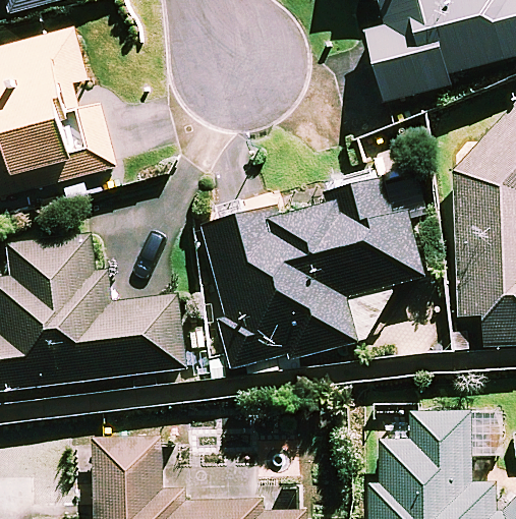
[(6,0),(9,13),(57,0),(6,0)]
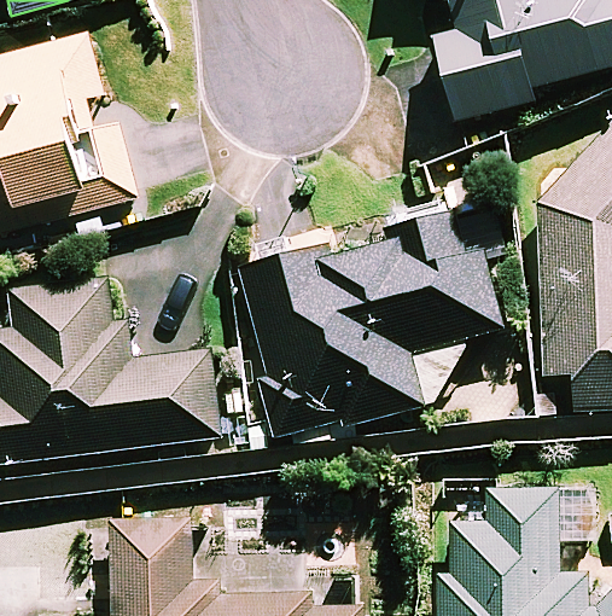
[(448,0),(455,30),(432,36),(453,117),(530,97),(528,86),(611,64),(611,0),(448,0)]
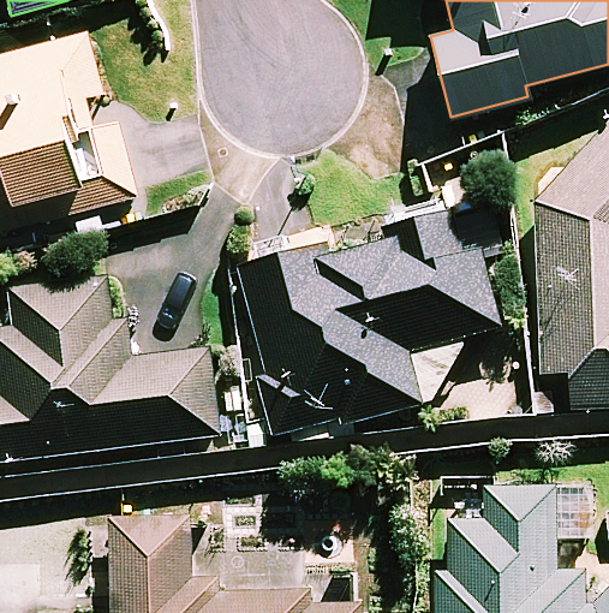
[(0,232),(21,226),(15,207),(85,188),(90,208),(137,195),(91,31),(0,57),(0,232)]
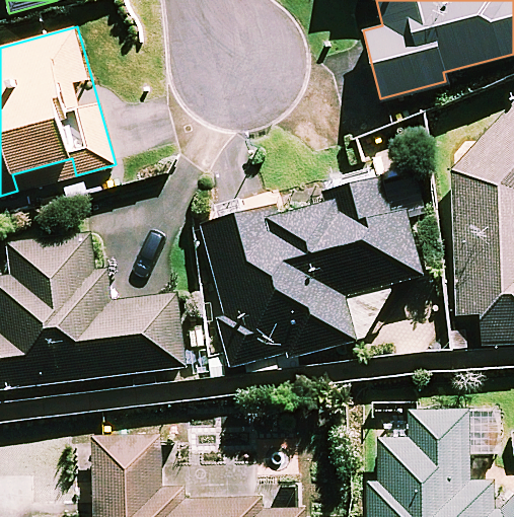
[(513,95),(450,157),(454,312),(482,312),(482,344),(513,343),(513,95)]
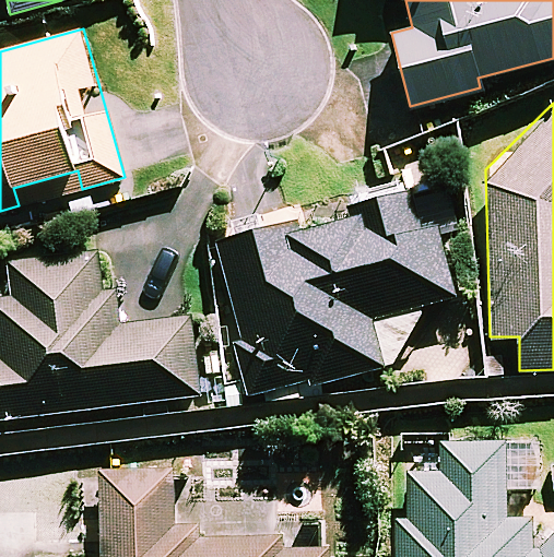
[(456,223),(449,189),(221,238),(255,394),(391,365),(425,303),(454,296),(438,226),(456,223)]
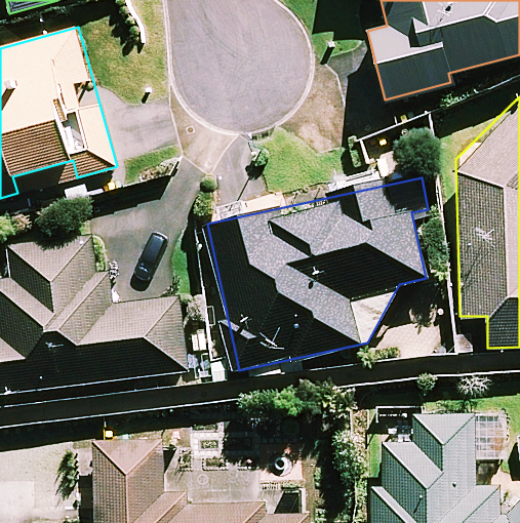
[(111,267),(101,268),(95,234),(10,244),(14,276),(0,277),(0,392),(190,369),(181,297),(116,306),(111,267)]
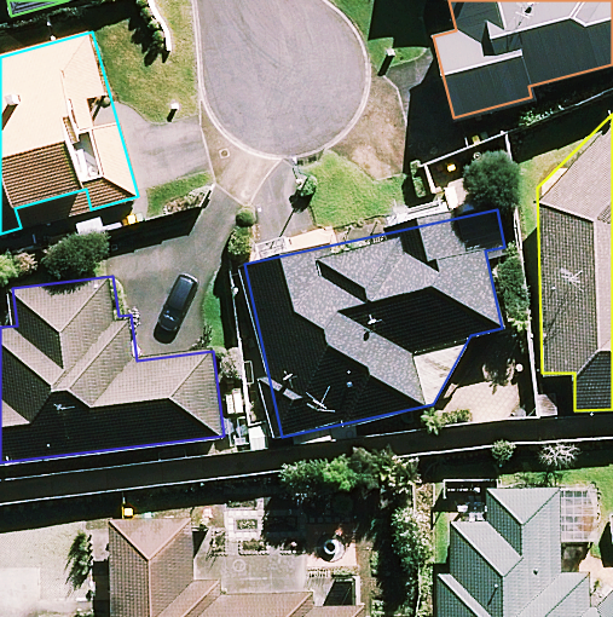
[(439,616),(612,616),(612,593),(588,594),(588,572),(560,574),(559,489),(489,489),(489,499),(447,499),(449,577),(439,577),(439,616)]
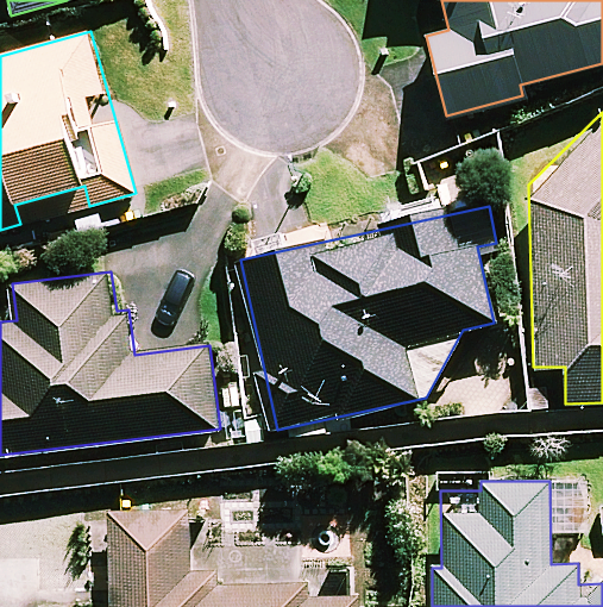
[(219,562),(190,563),(189,511),(111,513),(113,606),(58,606),(356,606),(356,596),(306,598),(306,582),(220,584),(219,562)]
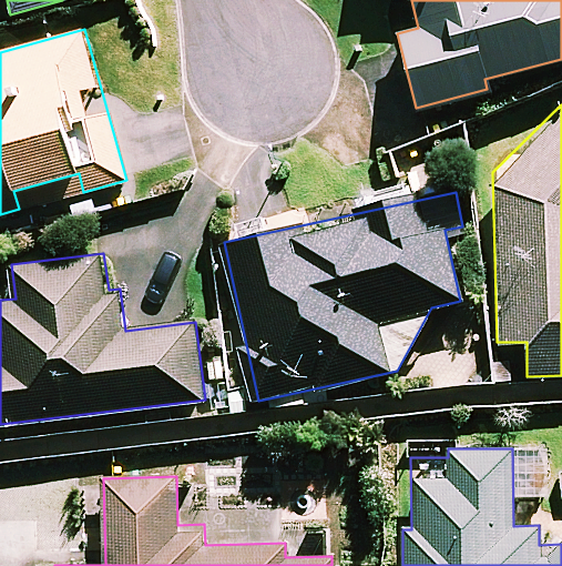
All buildings are outlined.
